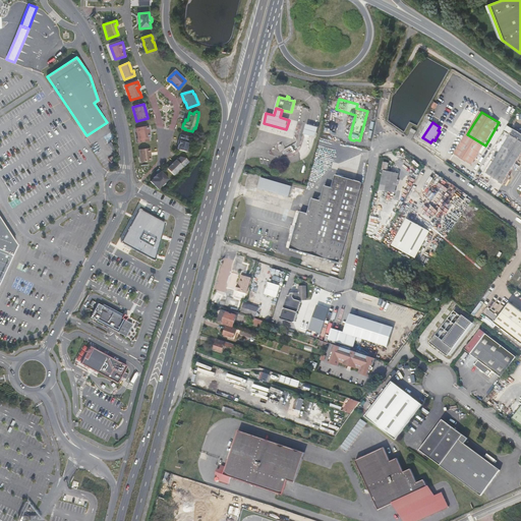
[(315,137),(317,127),(306,124),(303,134),(315,137)]
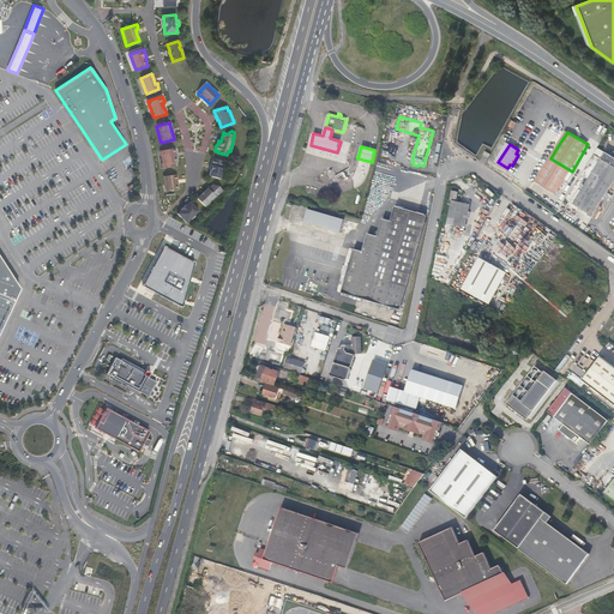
[(161,151),(164,168),(176,167),(175,162),(176,162),(176,157),(175,154),(176,152),(175,148),(161,151)]
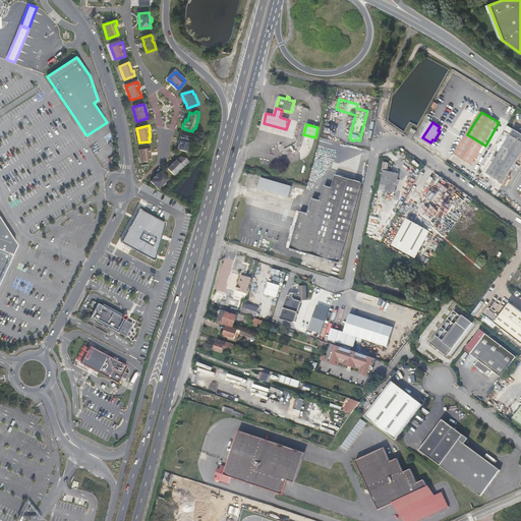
[(177,149),(186,152),(190,137),(180,134),(178,140),(179,140),(178,145),(177,149)]
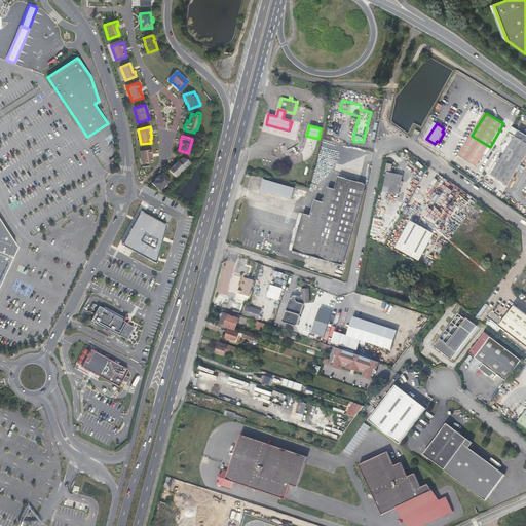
[(490,147),(472,136),(459,155),(477,166),(490,147)]
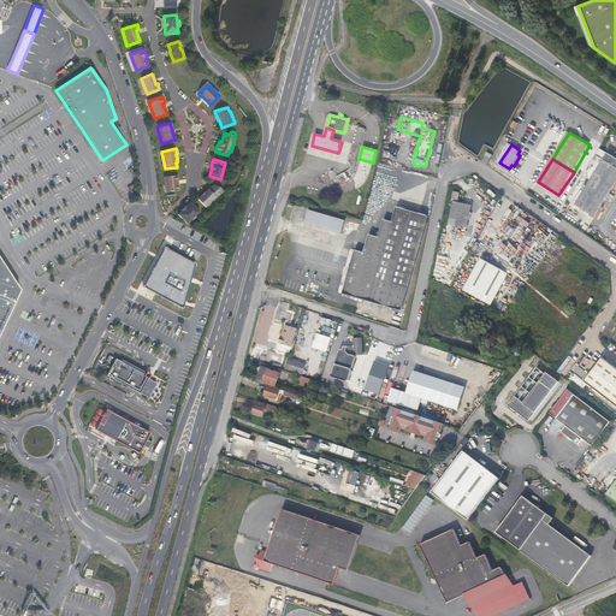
[(609,197),(615,184),(615,165),(604,159),(592,177),(573,211),(588,220),(588,221),(593,224),(598,217),(609,197)]
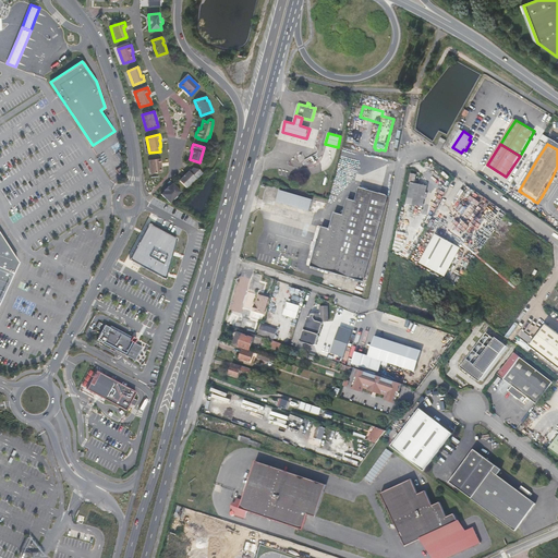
[(164,172),(161,157),(149,158),(150,174),(164,172)]
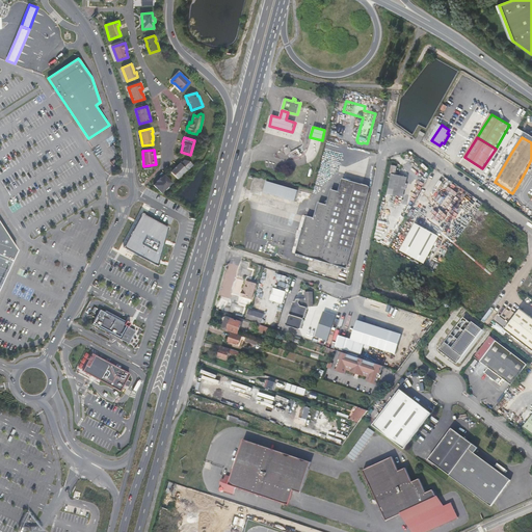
[(180,163),(170,171),(177,179),(186,169),(187,170),(192,164),(189,161),(184,160),(180,163)]
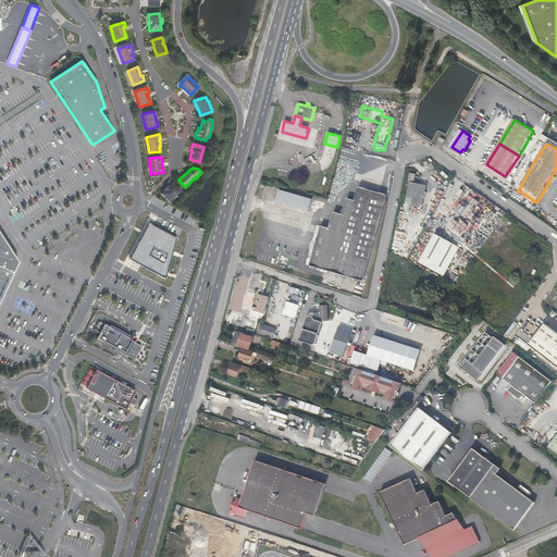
[(416,205),(422,206),(426,186),(410,182),(406,205),(415,207),(416,205)]
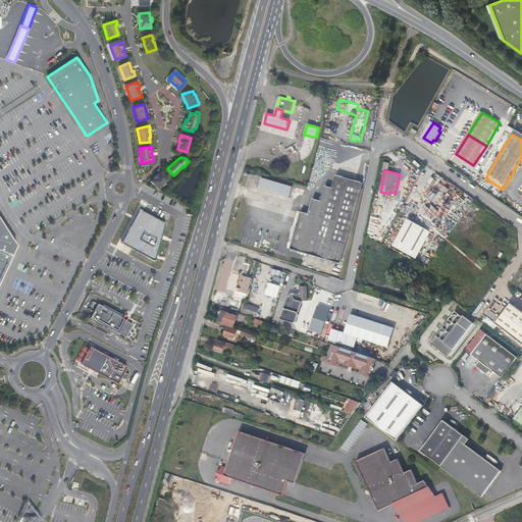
[(159,190),(169,179),(162,172),(158,175),(158,174),(154,178),(154,179),(151,183),(159,190)]
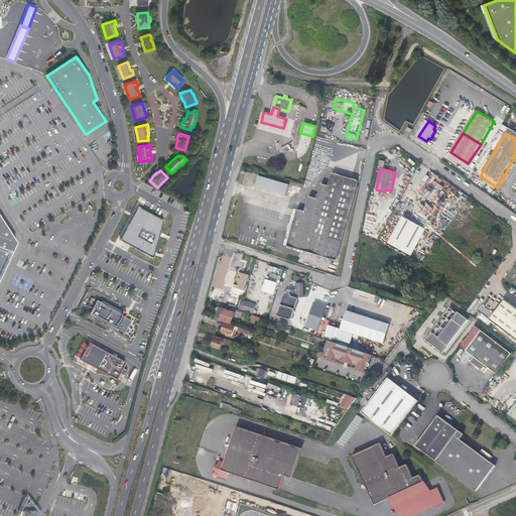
[(347,221),(358,181),(333,173),(329,185),(321,183),(317,199),(309,197),(305,211),(297,209),(287,247),(337,260),(347,221)]
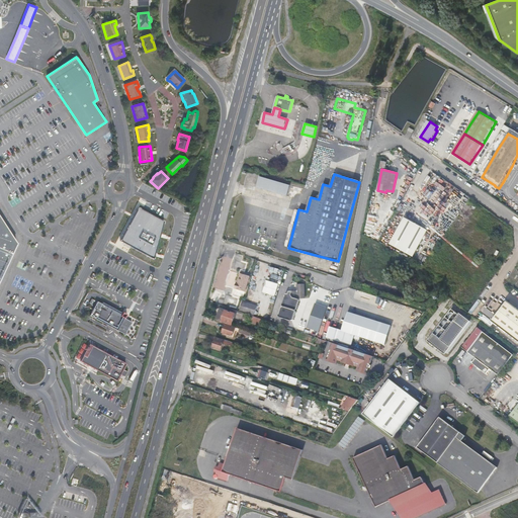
[(292,198),(296,187),(259,176),(256,187),(292,198)]
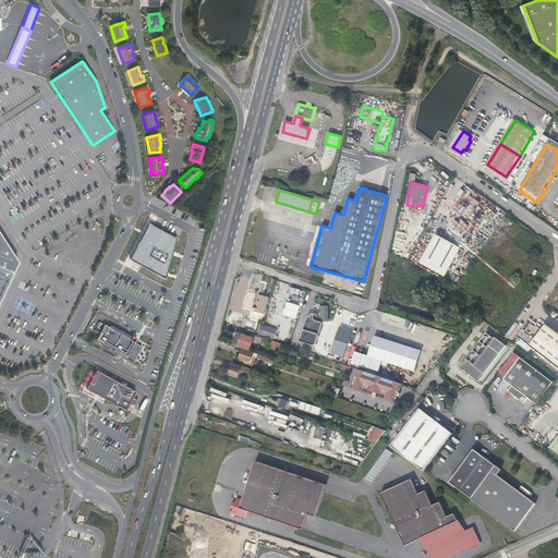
[(141,265),(166,278),(167,276),(168,271),(172,255),(173,251),(176,239),(154,226),(149,223),(130,259),(141,265)]
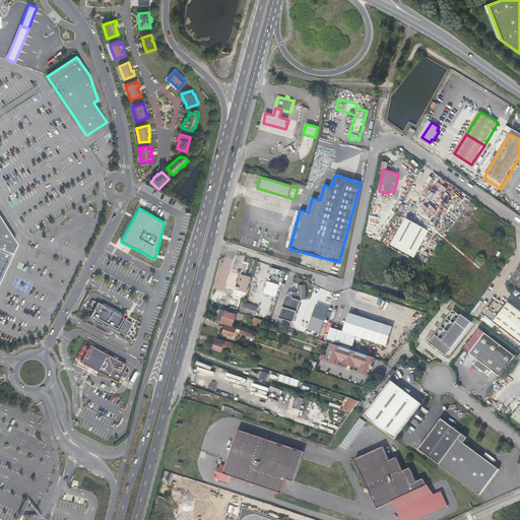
[(0,282),(19,243),(0,213),(0,282)]
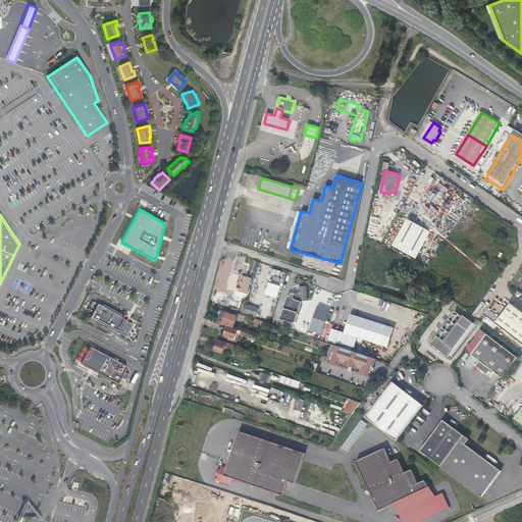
[(416,259),(431,231),(408,219),(393,247),(416,259)]
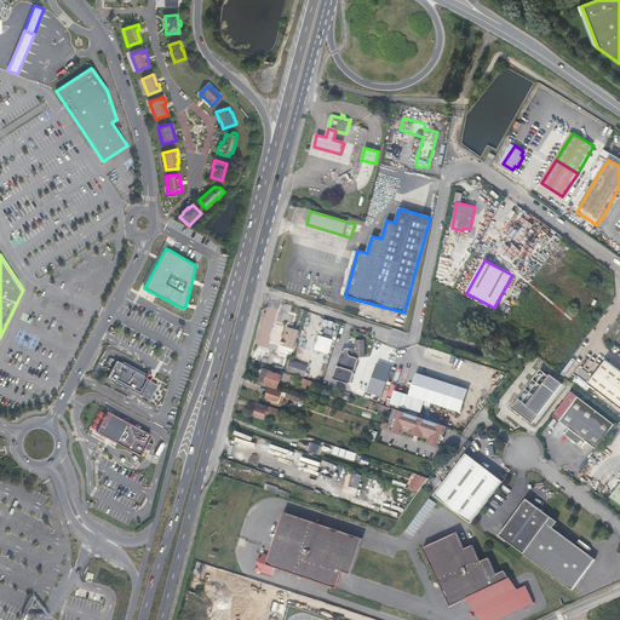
[(280,320),(281,321),(282,321),(293,325),(296,315),(286,313),(285,313),(283,313),(282,313),(281,314),(280,315),(280,316),(280,317),(280,319),(280,320)]
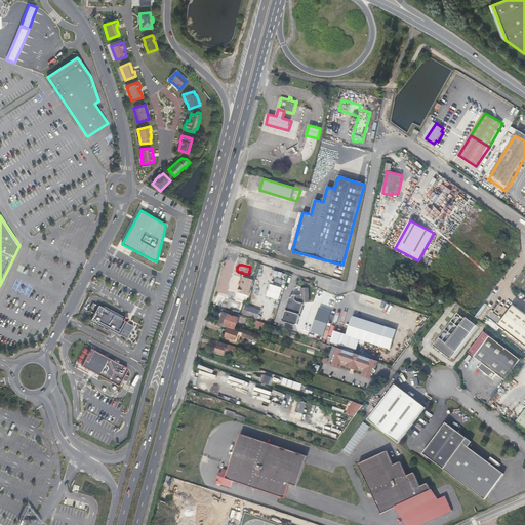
[(236,291),(241,277),(233,275),(229,289),(236,291)]
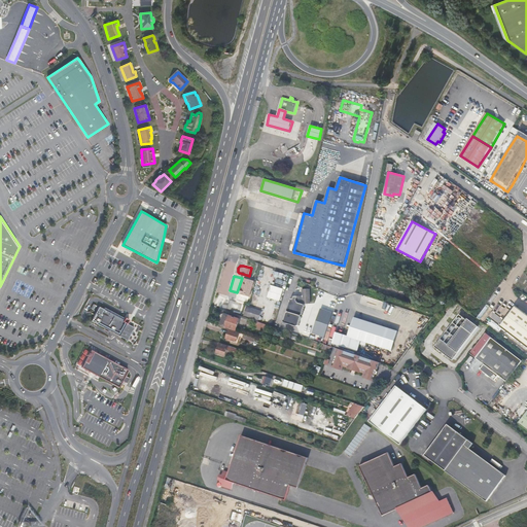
[(249,296),(254,281),(244,278),(241,287),(240,287),(238,293),(240,294),(249,296)]
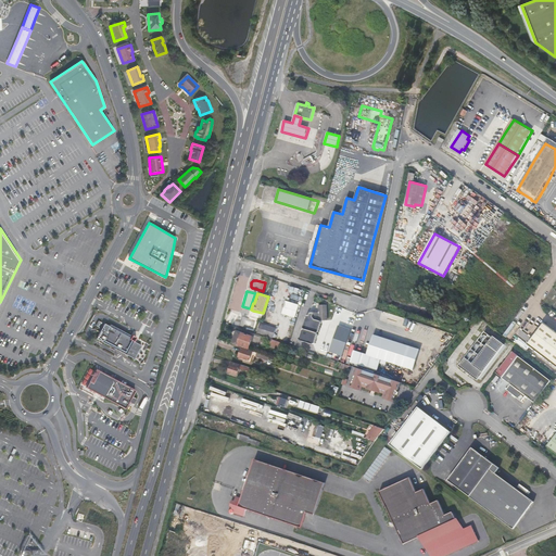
[(295,317),(300,304),(287,300),(282,313),(295,317)]
